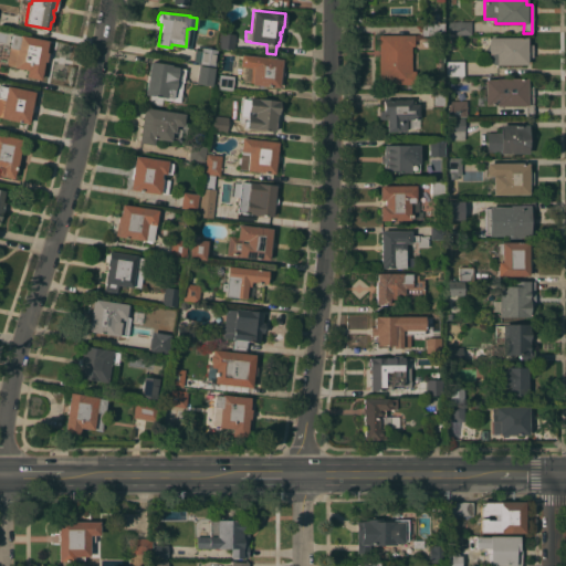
[(426,22),(426,12),(438,12),(438,22),(426,22)]
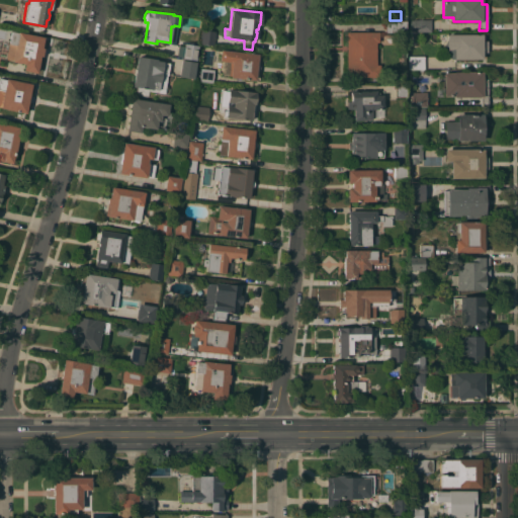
[(407,31),(407,20),(413,20),(413,19),(431,19),(431,31),(407,31)]
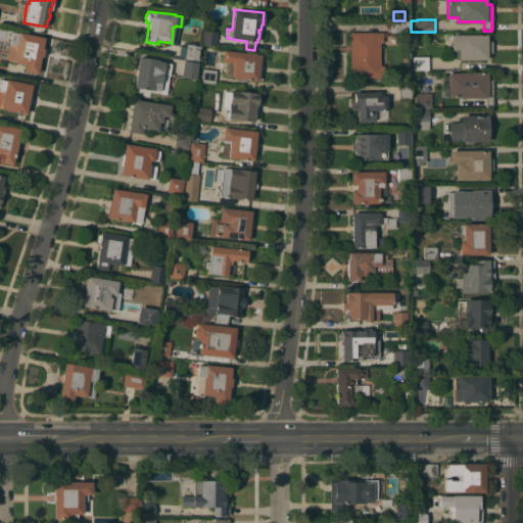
[(409,20),(409,28),(406,28),(406,34),(387,33),(387,20),(409,20)]
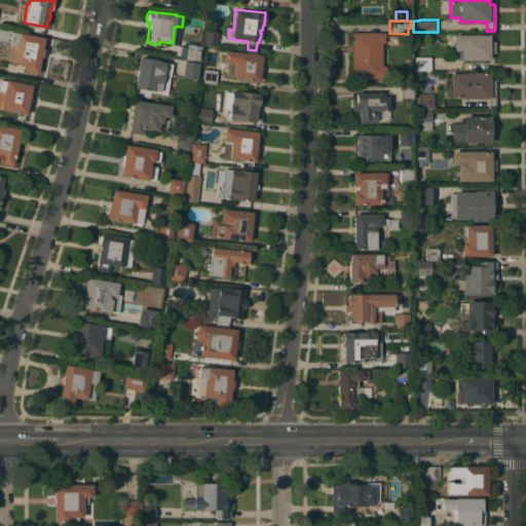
[(217,45),(204,44),(205,30),(218,32),(217,45)]
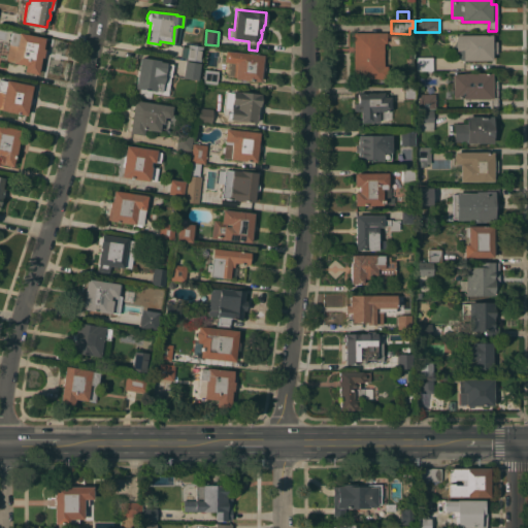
[(44,37),(42,48),(44,48),(43,57),(41,57),(37,74),(24,71),(25,65),(12,62),(12,61),(5,60),(11,31),(18,33),(19,32),(44,37)]
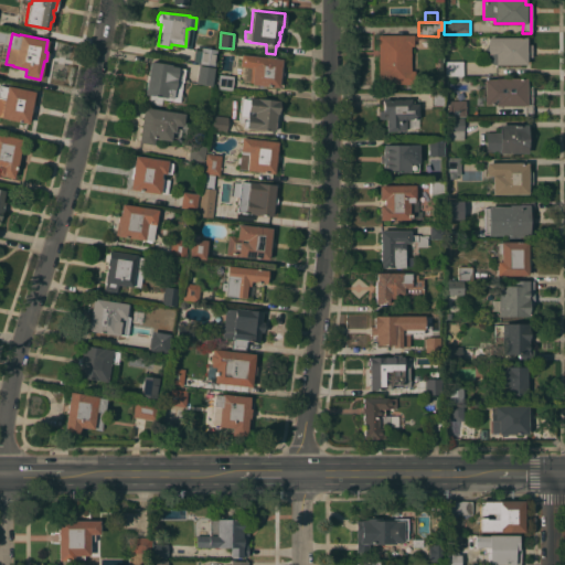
[(413,34),(413,45),(409,45),(409,71),(413,71),(414,84),(379,84),(377,34),(413,34)]
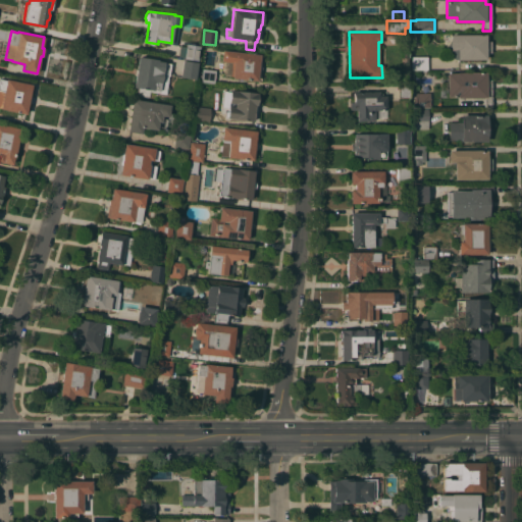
[(485,34),(485,41),(490,41),(490,52),(485,52),(485,59),(458,59),(456,59),(452,57),(451,55),(451,48),(450,45),(450,41),(450,39),(451,35),(485,34)]
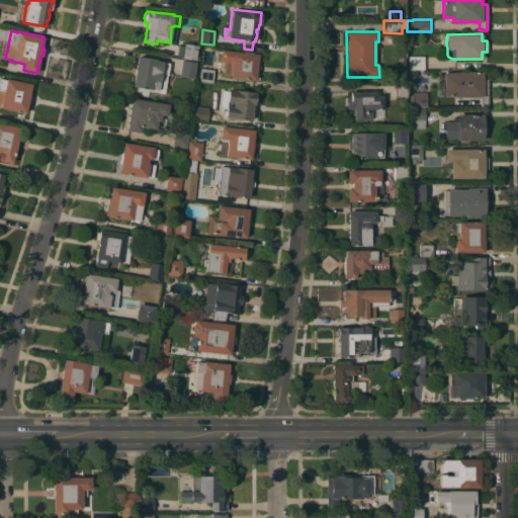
[(196,60),(182,58),(182,57),(177,56),(178,45),(184,46),(184,44),(198,46),(196,60)]
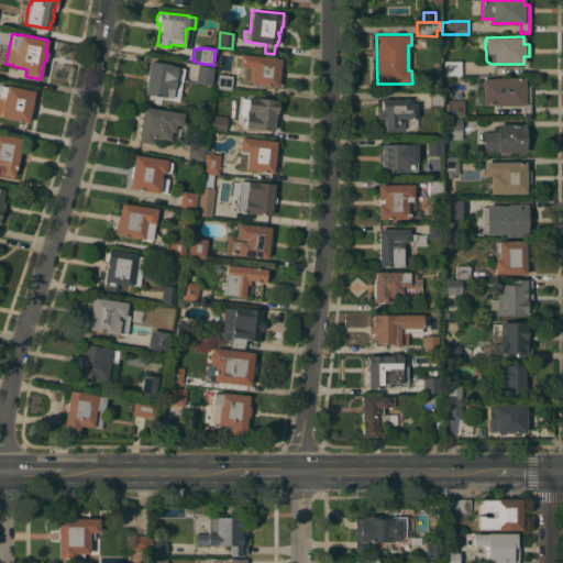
[(277,88),(250,85),(251,67),(238,66),(240,54),(280,58),(279,70),(280,70),(282,72),(282,73),(282,75),(282,76),(280,77),(279,78),(278,78),(277,88)]
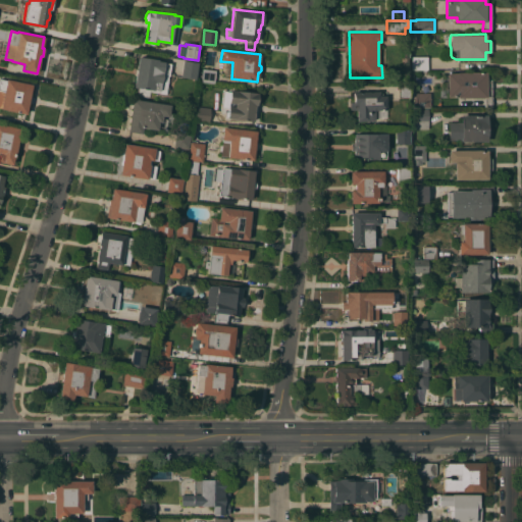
[(139,56),(158,59),(158,61),(164,61),(164,62),(170,63),(168,75),(167,86),(169,88),(169,90),(168,91),(166,91),(165,94),(149,91),(149,97),(137,95),(138,88),(134,87),(139,56)]
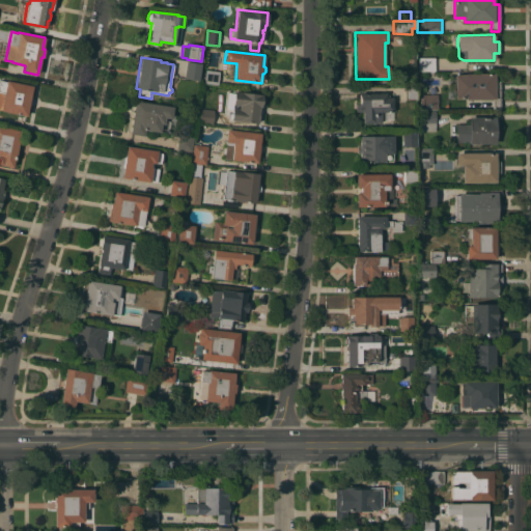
[(435,71),(418,71),(418,57),(435,57),(435,71)]
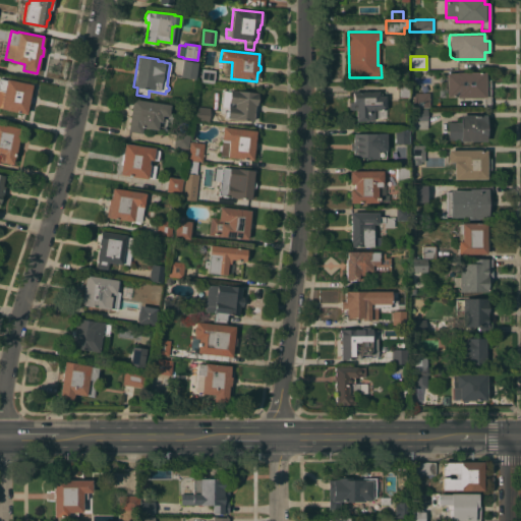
[(194,79),(180,77),(183,60),(197,62),(194,79)]
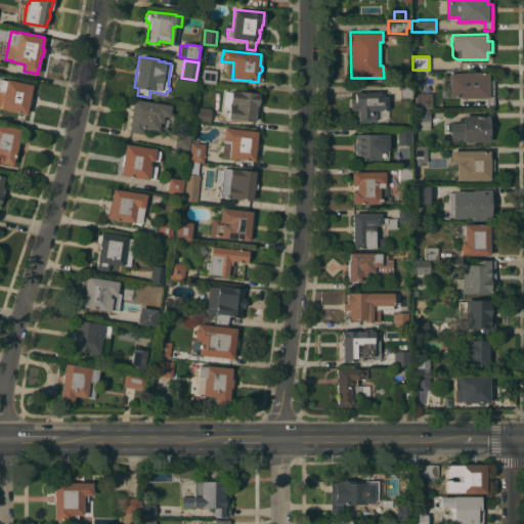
[(215,83),(202,82),(203,69),(216,71),(215,83)]
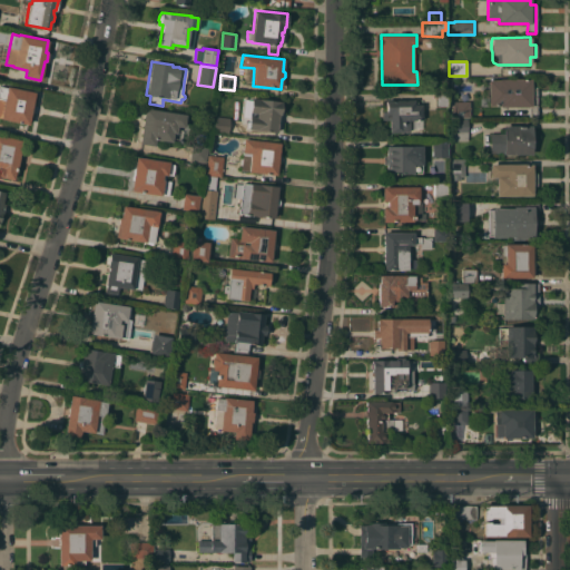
[(530,79),(530,87),(536,87),(536,117),(528,117),(528,106),(493,106),(493,82),(499,82),(499,79),(530,79)]
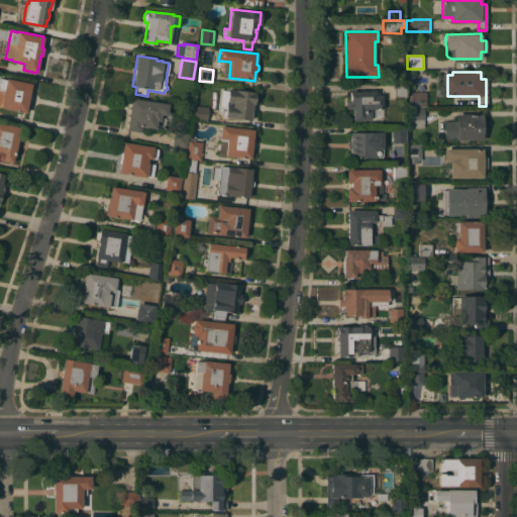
[(25,113),(0,107),(0,78),(6,79),(6,78),(31,83),(25,113)]
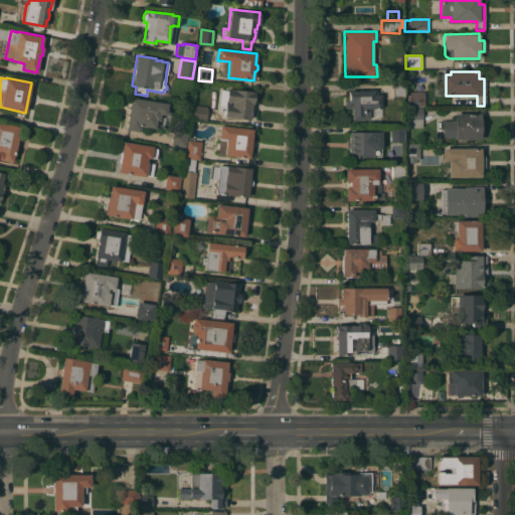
[(392,97),(391,84),(403,84),(403,97),(392,97)]
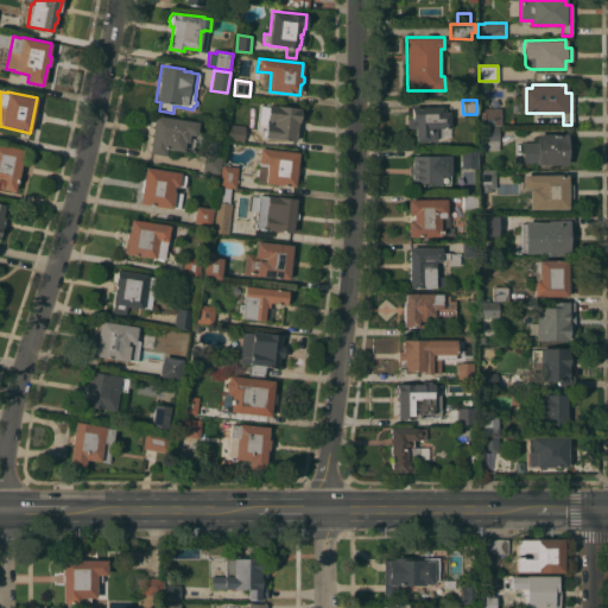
[(277,106),(277,105),(301,108),(298,122),(297,122),(295,141),(264,137),(261,137),(263,130),(265,131),(266,124),(273,125),(273,120),(266,119),(267,105),(277,106)]
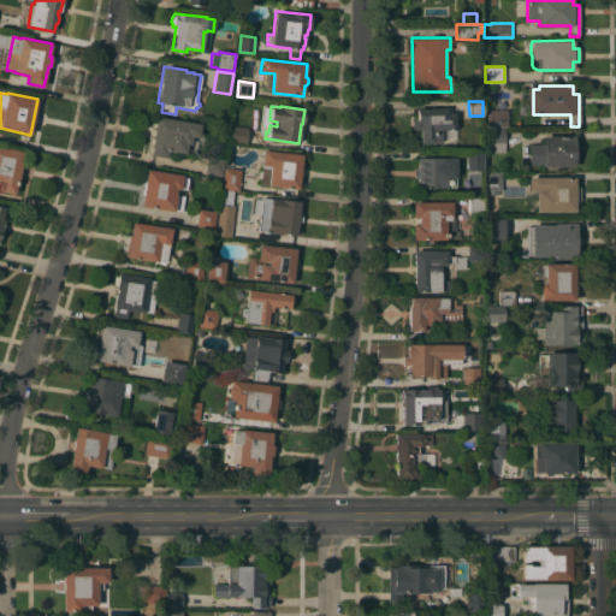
[(420,142),(420,129),(413,130),(413,122),(416,122),(416,108),(446,107),(446,110),(450,110),(450,112),(455,112),(455,119),(456,119),(456,126),(455,129),(440,130),(440,142),(420,142)]
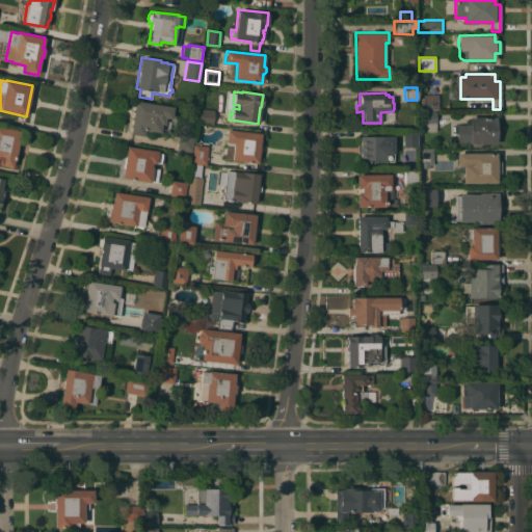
[(442,109),(418,109),(418,94),(429,94),(429,97),(442,97),(442,109)]
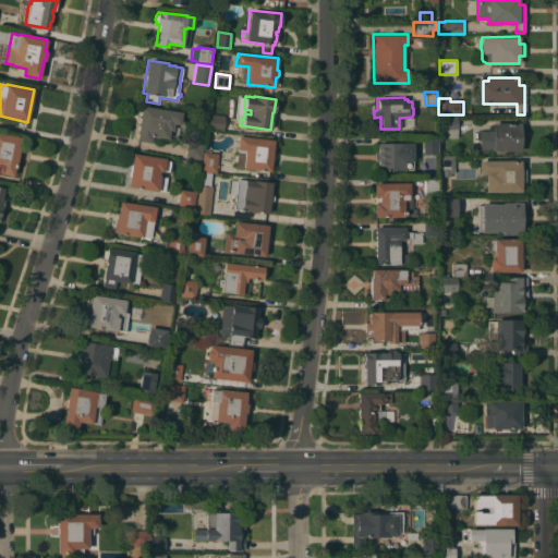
[(141,106),(182,111),(180,124),(173,123),(172,130),(169,130),(168,138),(152,136),(150,143),(135,141),(141,106)]
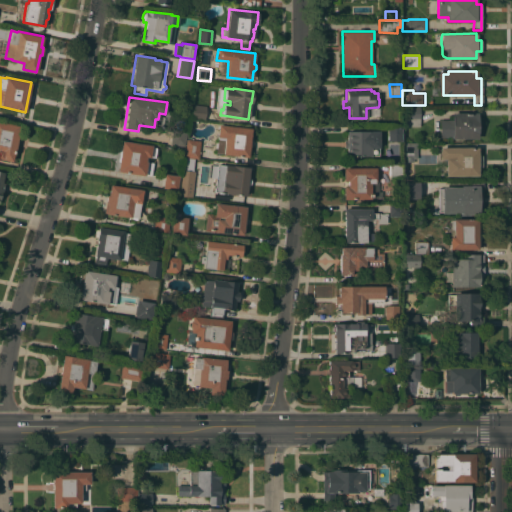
[(190,118),(192,104),(206,106),(204,120),(190,118)]
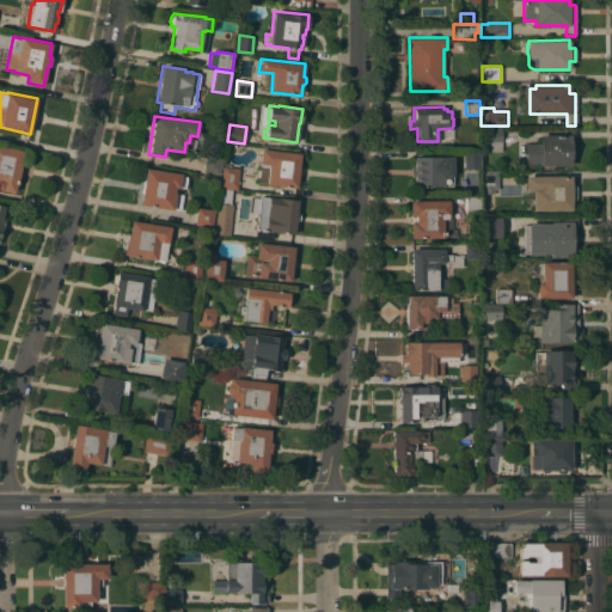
[(502,151),(487,151),(487,127),(502,127),(502,151)]
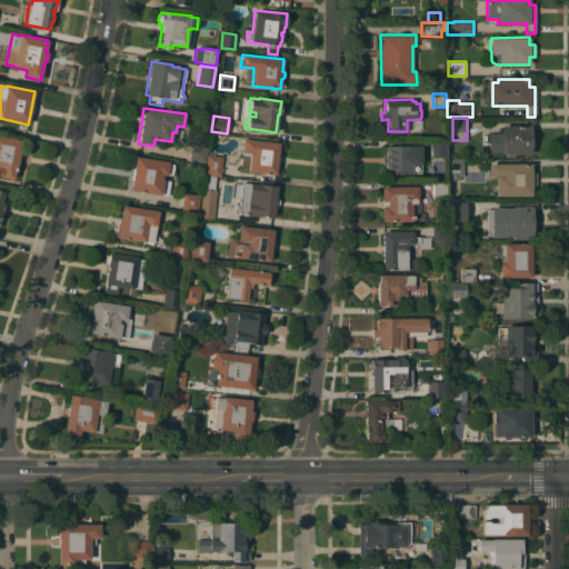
[(530,125),(530,136),(533,136),(533,145),(530,145),(530,153),(502,153),(502,152),(489,152),(489,133),(502,132),(502,126),(530,125)]
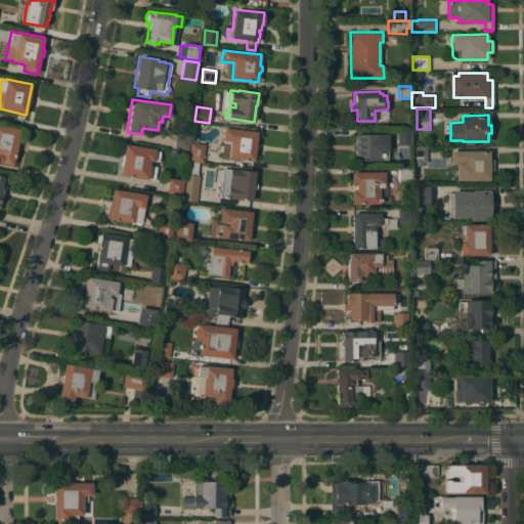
[(0,124),(22,129),(15,154),(14,154),(12,165),(0,162),(0,124)]
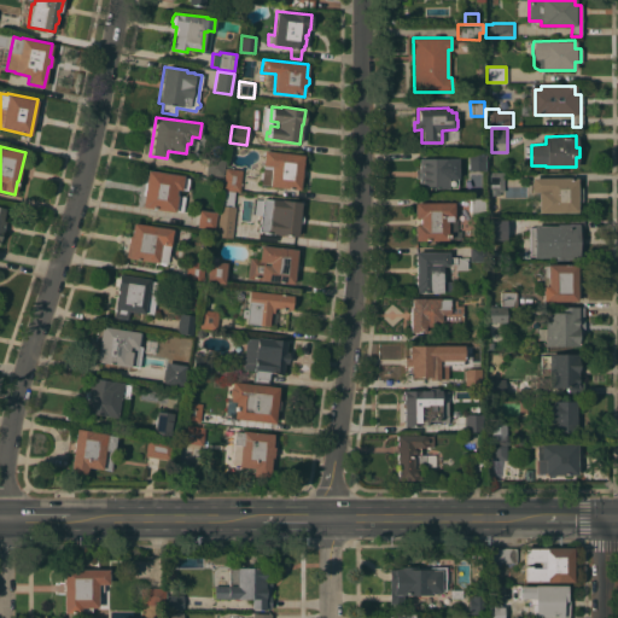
[(299,190),(269,186),(269,185),(261,184),(263,165),(262,165),(263,150),(303,155),(299,190)]
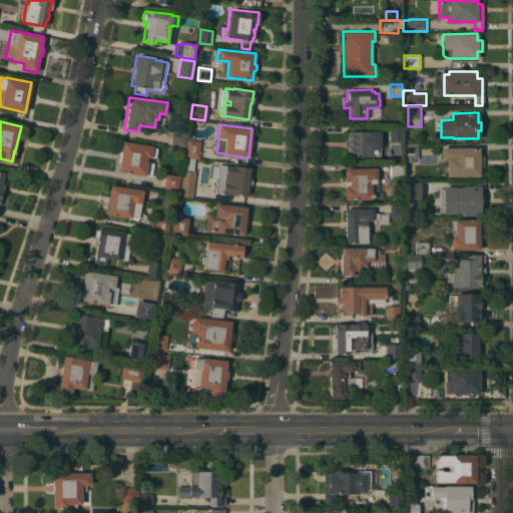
[(387,127),(402,127),(402,141),(388,141),(387,127)]
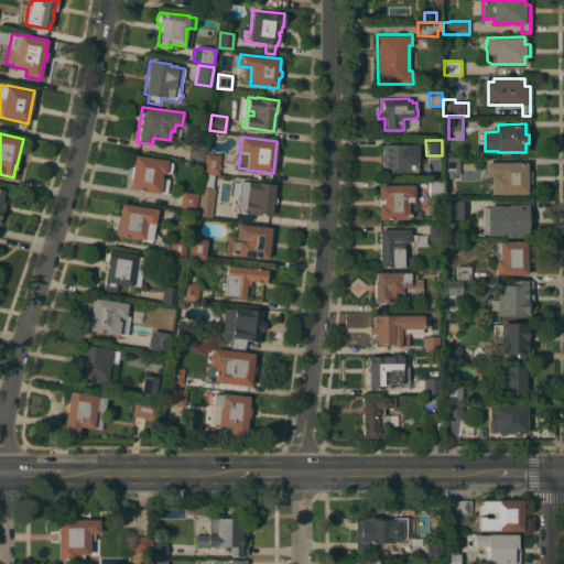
[(187,159),(190,142),(206,144),(203,161),(187,159)]
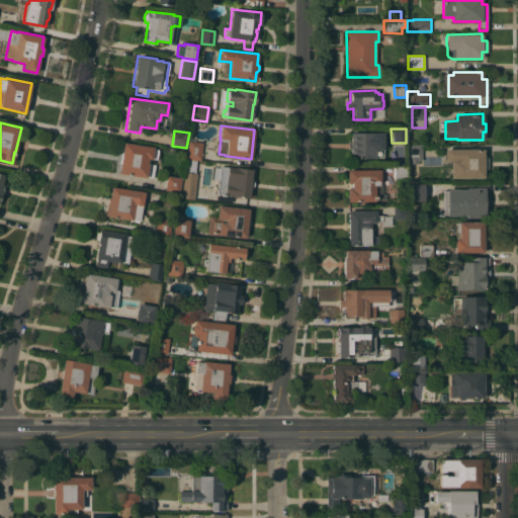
[(382,133),(382,143),(380,143),(380,158),(374,158),(350,158),(350,133),(382,133)]
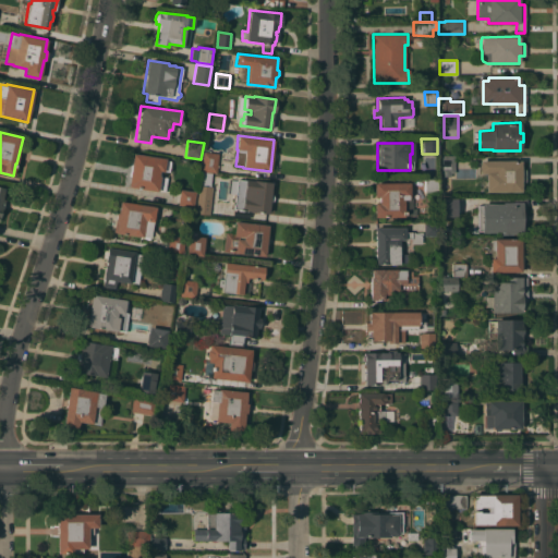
[(218,153),(216,172),(201,170),(203,152),(218,153)]
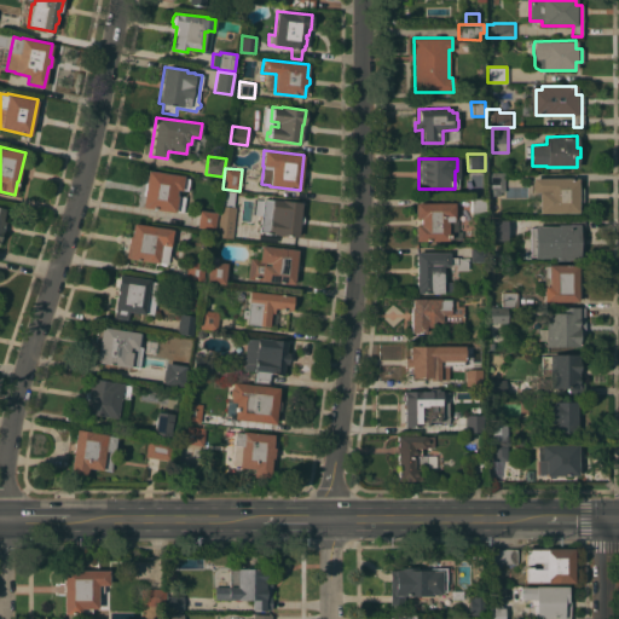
[(184,175),(184,178),(189,179),(187,191),(179,190),(179,196),(185,196),(183,212),(175,210),(174,212),(142,207),(148,169),(184,175)]
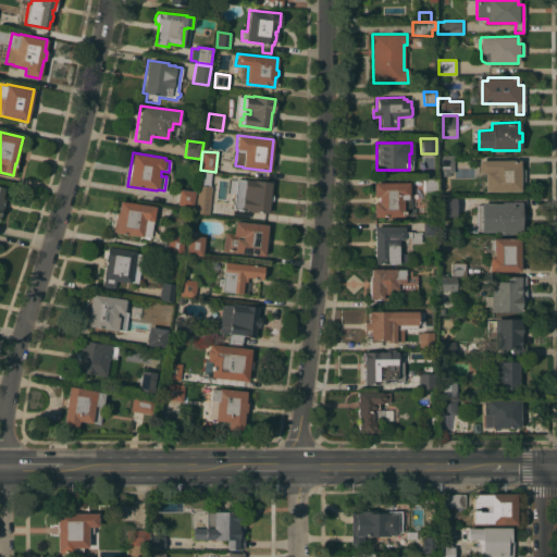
[(437,172),(437,156),(453,156),(454,172),(437,172)]
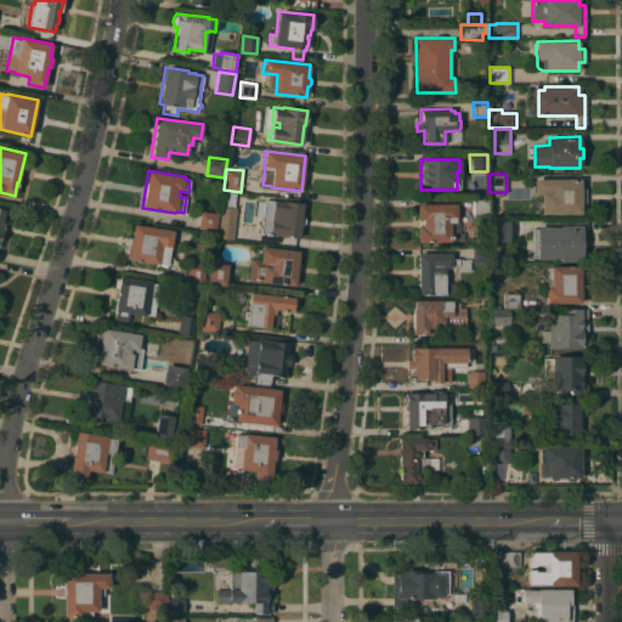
[(580,179),(580,188),(584,188),(584,203),(581,203),(581,213),(541,214),(541,192),(543,192),(543,190),(536,190),(536,181),(549,181),(549,179),(580,179)]
